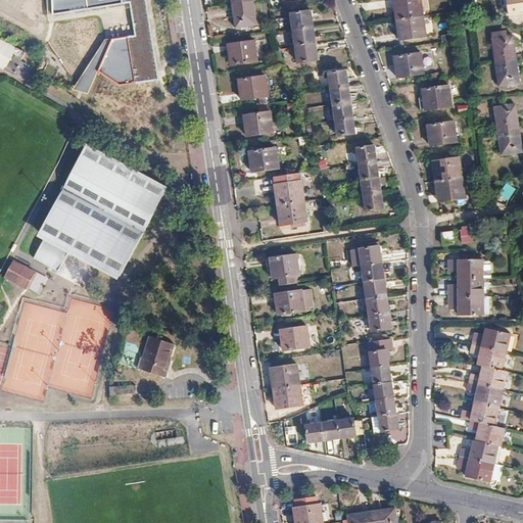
[(47,0),(48,18),(130,4),(136,39),(104,42),(73,92),(87,96),(98,75),(121,88),(159,81),(145,0),(47,0)]
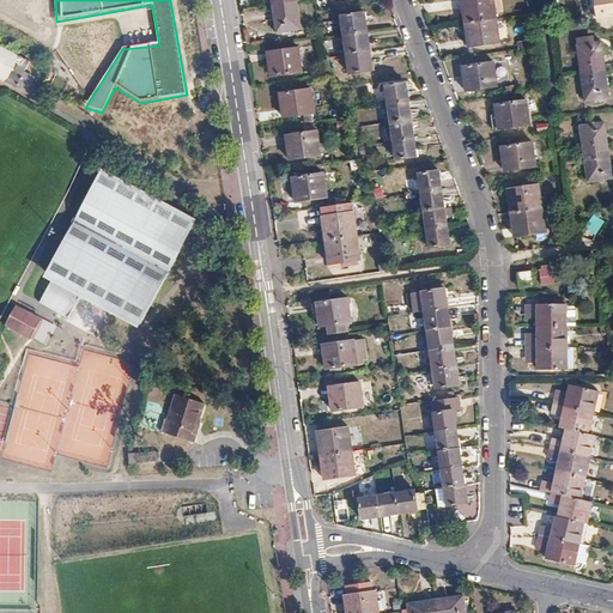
[(463,14),(465,24),(497,19),(493,0),(465,0),(467,14),(463,14)]
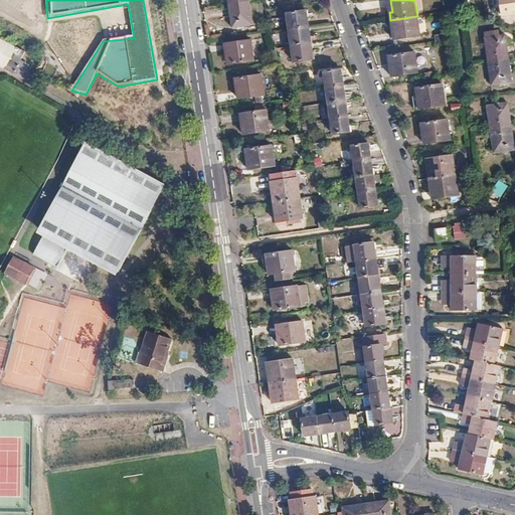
[(514,0),(499,0),(502,15),(514,13),(514,0)]
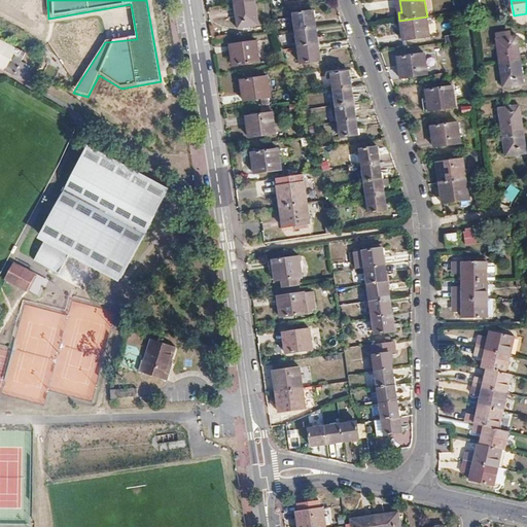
[(258,25),(254,2),(235,5),(238,28),(258,25)]
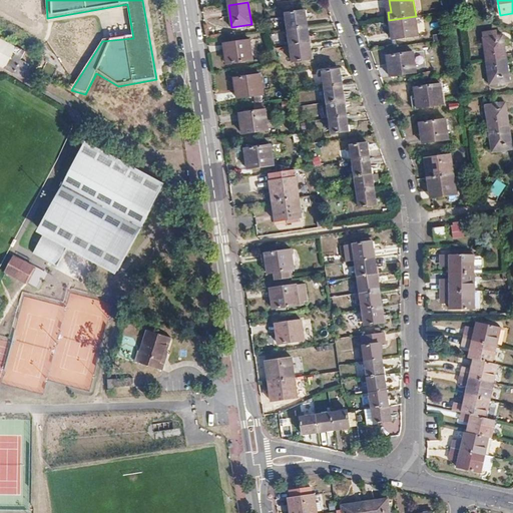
[(286,13),(288,29),(308,27),(305,10),(286,13)]
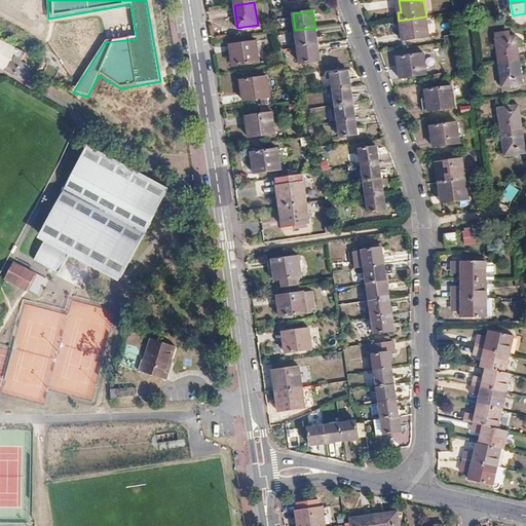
[(428,37),(426,16),(399,21),(400,28),(403,28),(405,40),(428,37)]
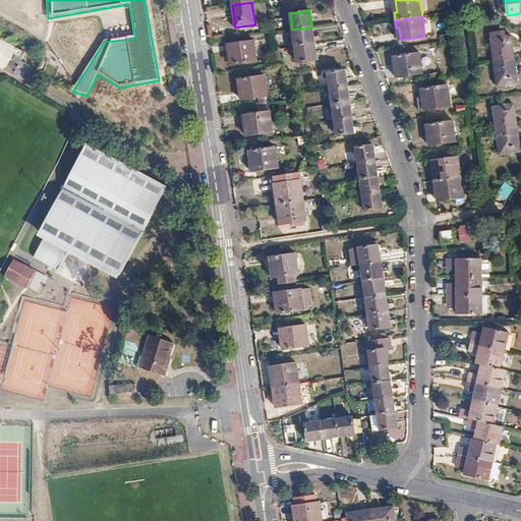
[(292,30),(294,46),(314,44),(312,27),(292,30)]
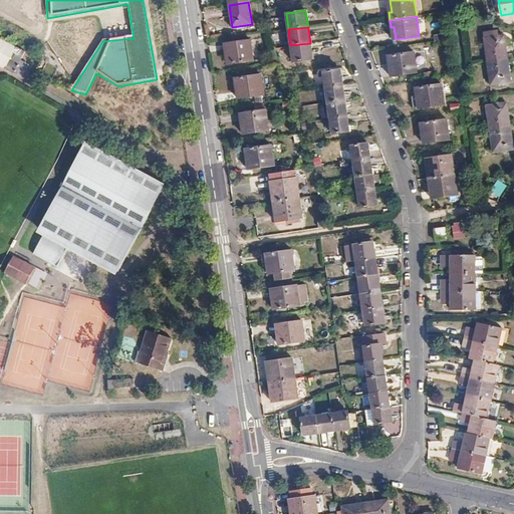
[(488,62),(507,58),(504,35),(484,38),(488,62)]
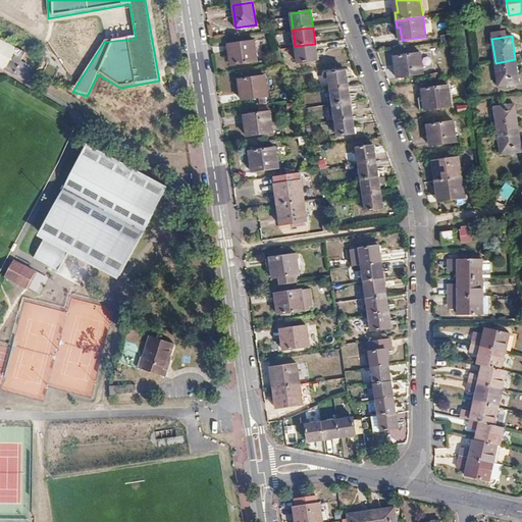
[(0,60),(7,47),(15,51),(5,70),(22,80),(30,65),(21,60),(25,53),(0,39),(0,60)]
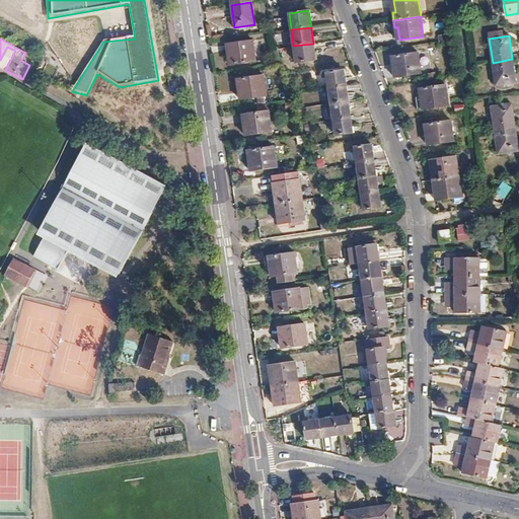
[(231,57),(228,57),(230,65),(255,61),(252,41),(229,44),(231,57)]
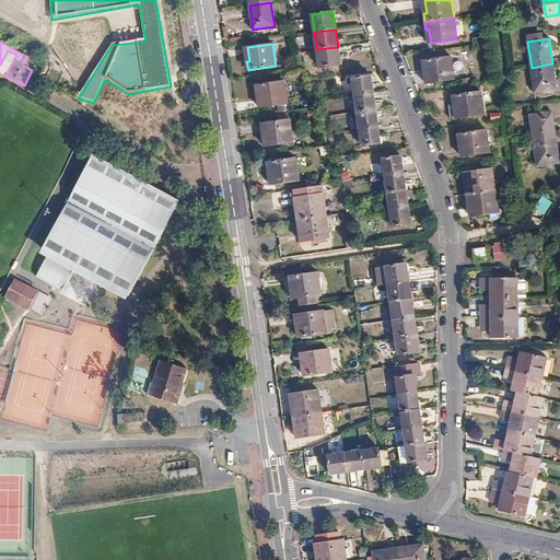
[(338,47),(316,49),(319,68),(340,65),(338,47)]
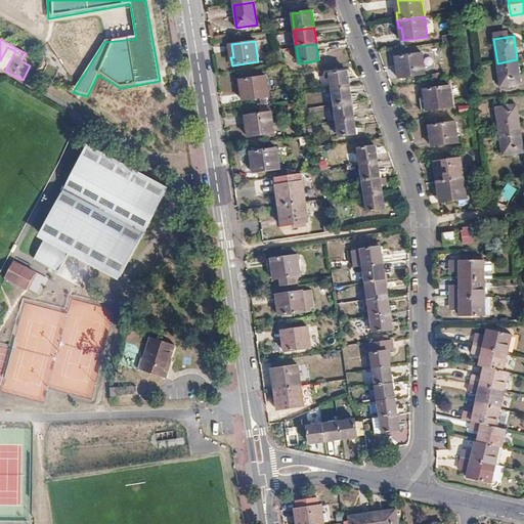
[(0,60),(0,68),(5,71),(15,51),(7,47),(0,60)]
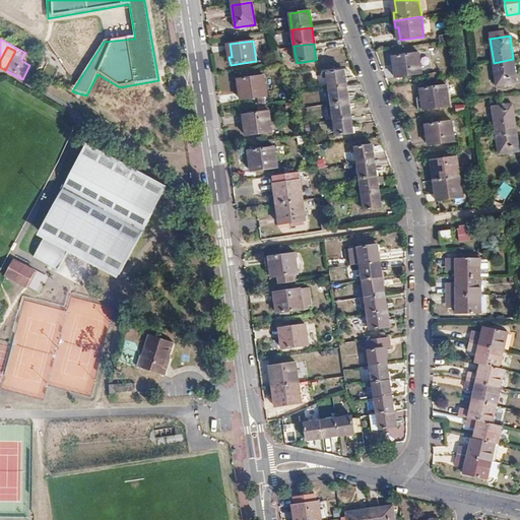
[(392,57),(393,65),(396,64),(397,77),(421,73),(419,53),(392,57)]
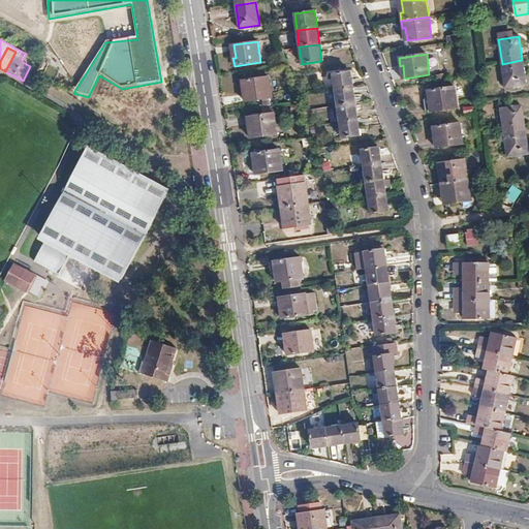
[(522,60),(502,64),(505,88),(526,85),(522,60)]
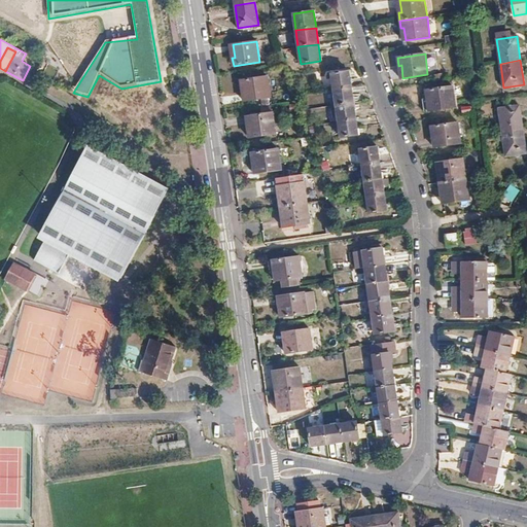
[(331,74),(334,90),(351,86),(349,71),(331,74)]
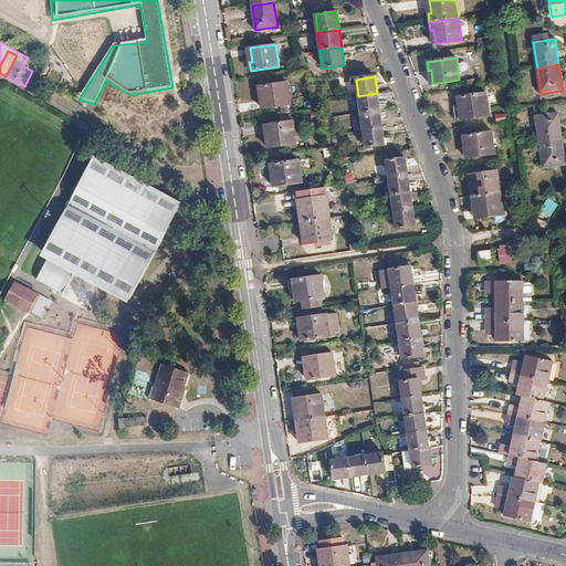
[(263,95),(265,108),(290,105),(286,83),(259,86),(260,95),(263,95)]
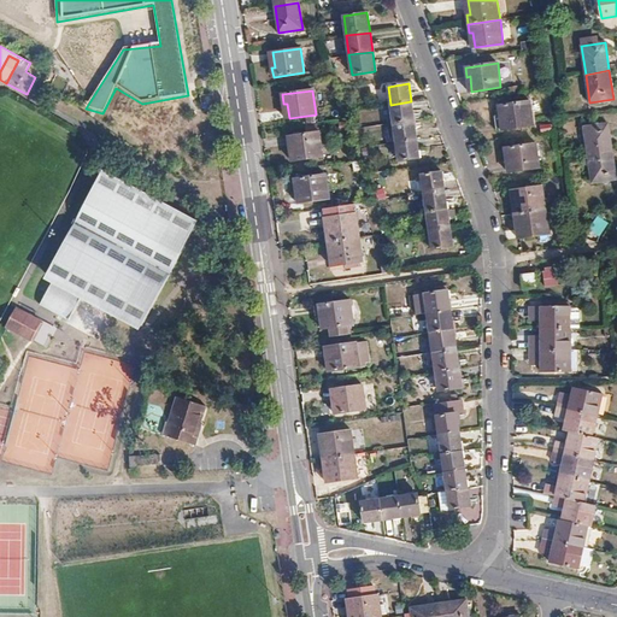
[(391,105),(394,124),(415,121),(411,101),(391,105)]
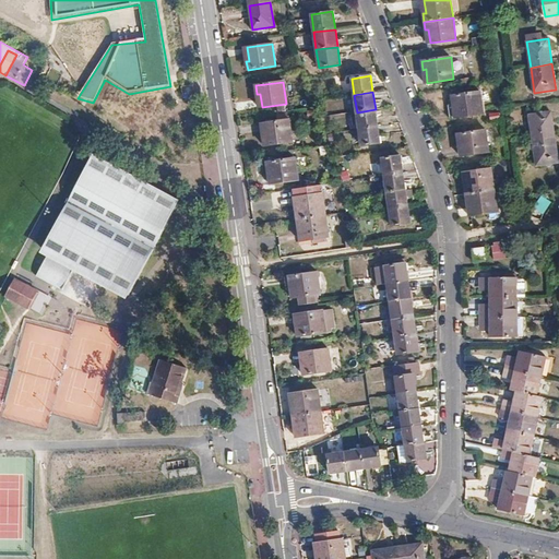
[(451,95),(453,104),(456,104),(459,118),(483,114),(479,92),(451,95)]
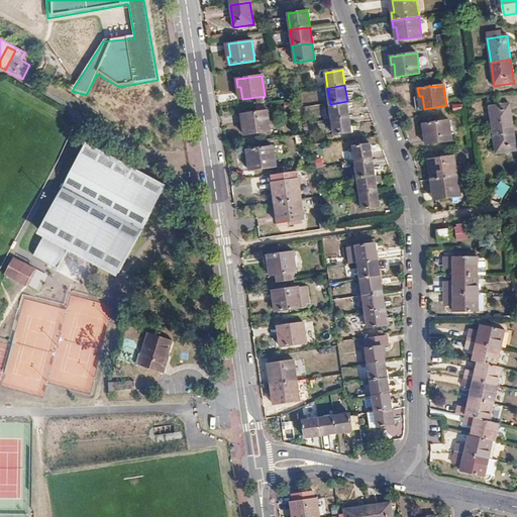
[(330,104),(332,120),(349,117),(347,101),(330,104)]
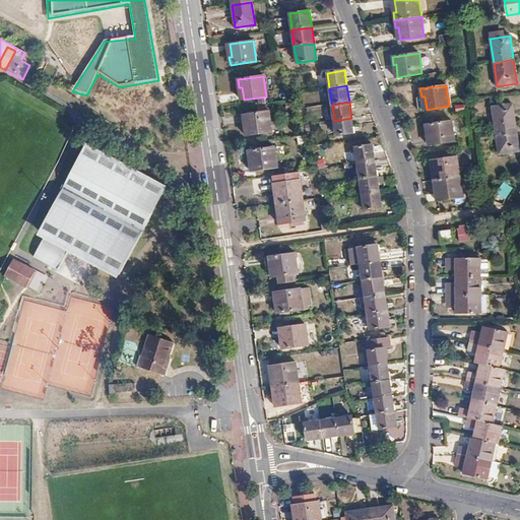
[(496,131),(515,128),(512,105),(492,108),(496,131)]
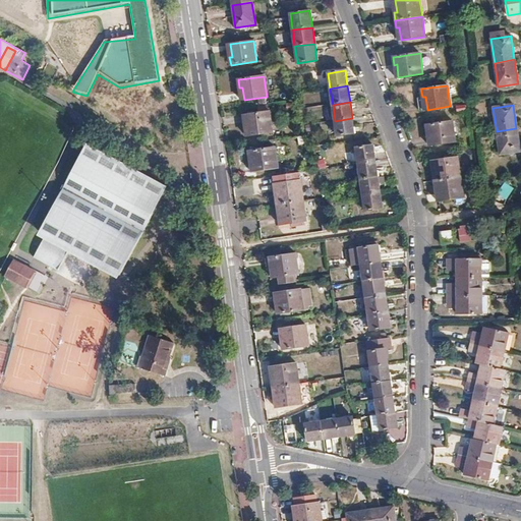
[(248,127),(245,128),(246,136),(272,132),(269,111),(246,115),(248,127)]
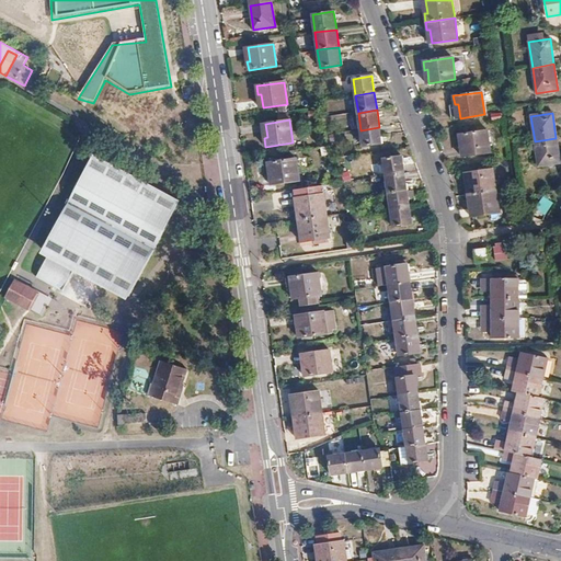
[(381,145),(379,127),(361,130),(364,147),(381,145)]
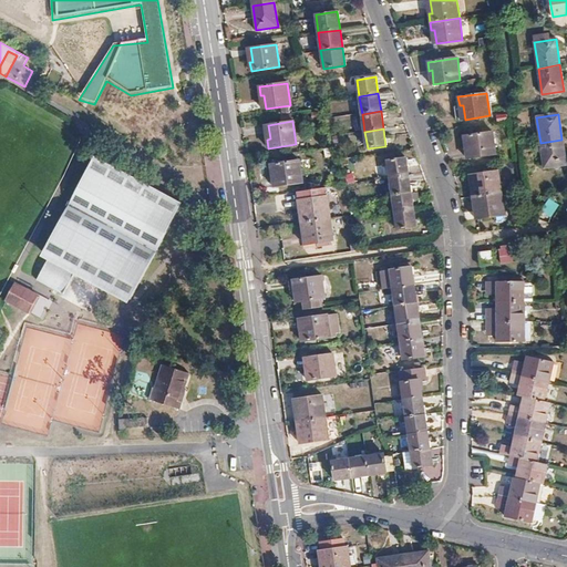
[(464,136),(465,145),(468,145),(471,158),(496,155),(493,132),(464,136)]
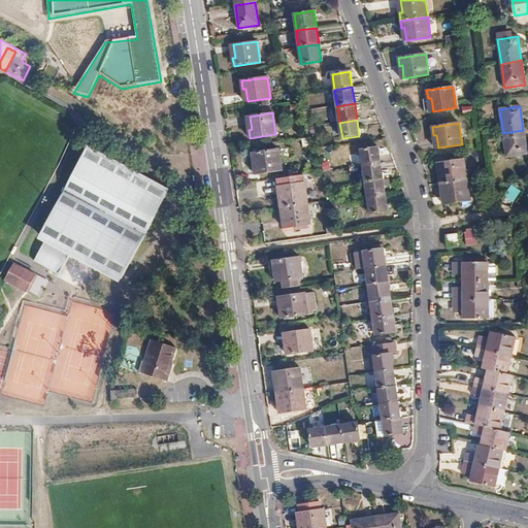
[(523,130),(503,133),(506,157),(527,154),(523,130)]
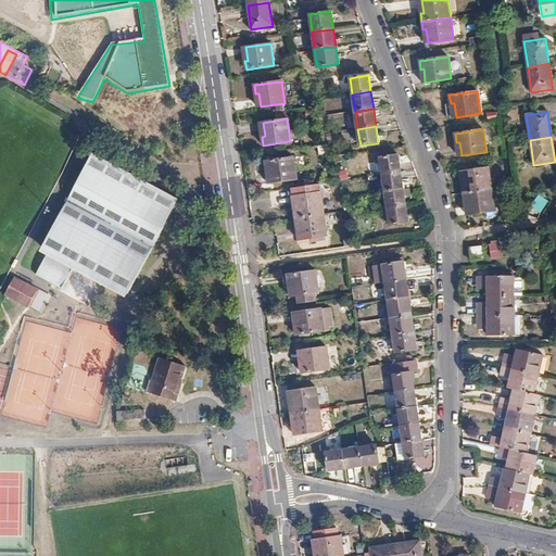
[(73,267),(131,294),(179,194),(91,152),(45,250),(48,252),(36,275),(63,288),(73,267)]
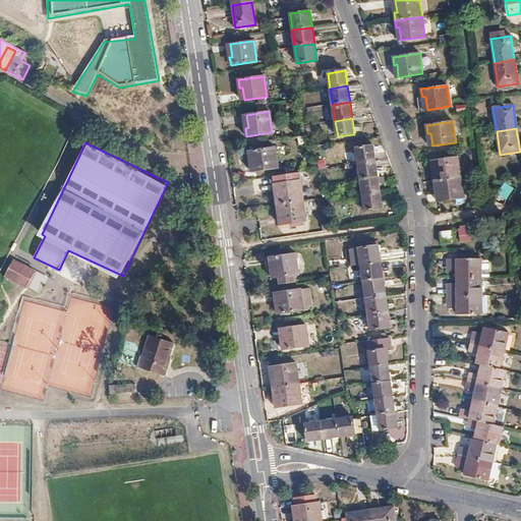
[(356,148),(358,164),(375,162),(373,146),(356,148)]
